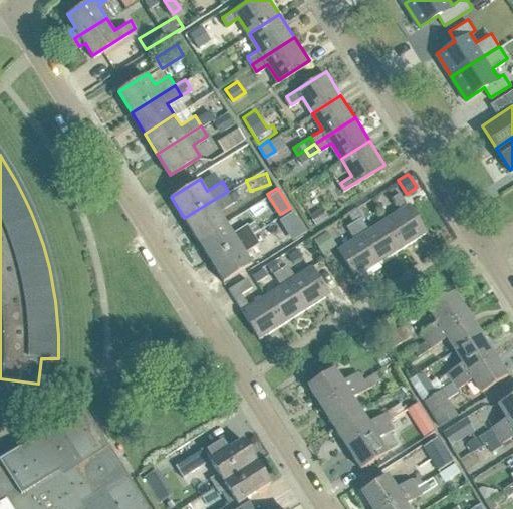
[(228,191),(184,218),(197,239),(226,220),(219,210),(234,200),(228,191)]
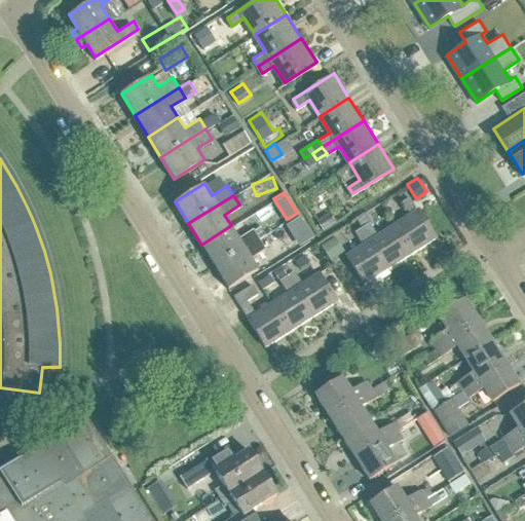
[(394,223),(412,252),(436,236),(410,195),(403,199),(411,212),(394,223)]
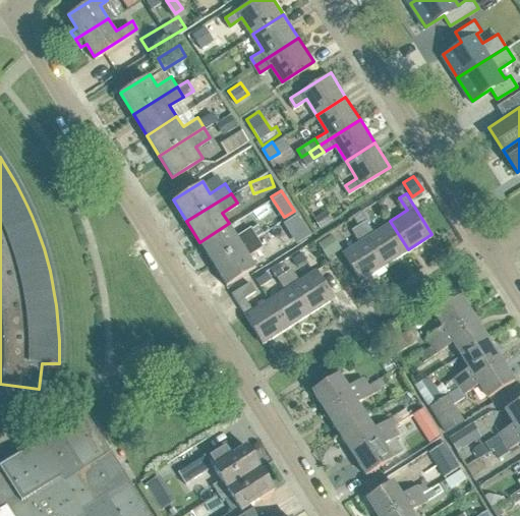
[(373,231),(365,219),(359,223),(385,264),(408,249),(390,221),(373,231)]
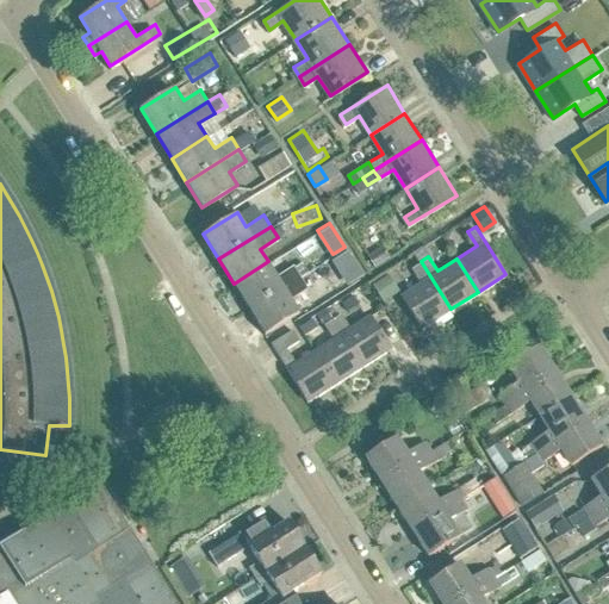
[(234,284),(249,307),(300,275),(293,265),(277,274),(268,261),(234,284)]
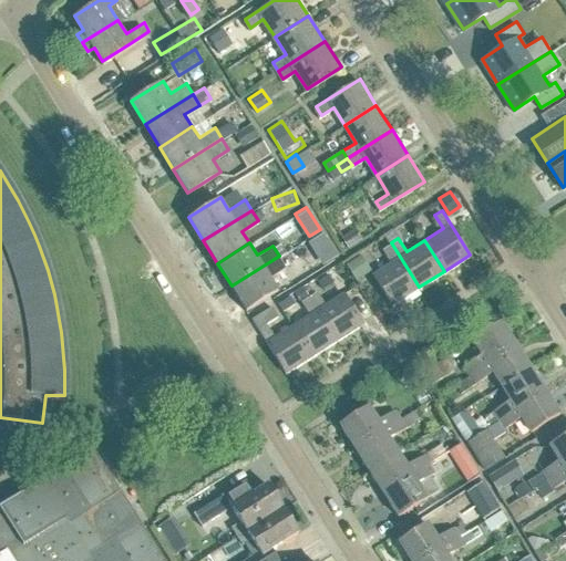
[(393,303),(419,287),(391,242),(383,248),(391,261),(373,272),(393,303)]
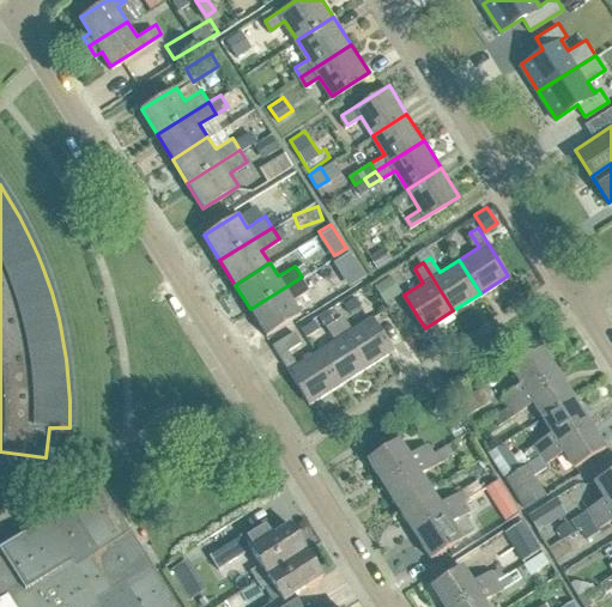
[(302,277),(250,309),(266,334),(301,313),(292,299),(309,289),(302,277)]
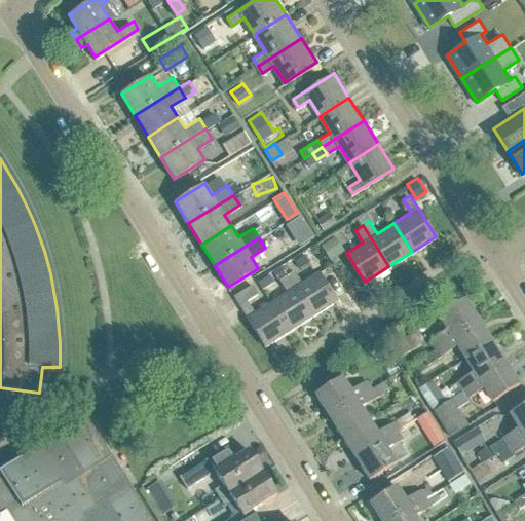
[(286,274),(312,315),(336,300),(317,271),(301,282),(294,269),(286,274)]
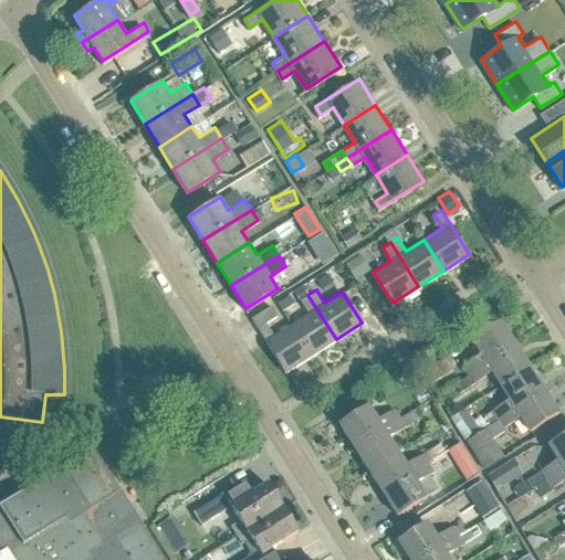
[(312,355),(336,339),(307,295),(302,299),(310,312),(292,324),(312,355)]
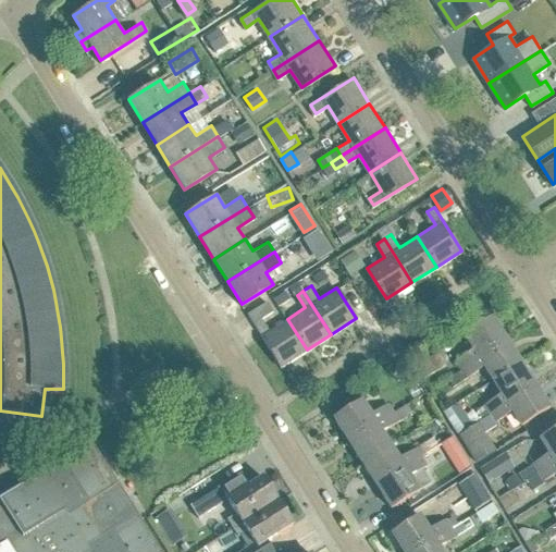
[(282,366),(307,350),(287,319),(271,330),(262,317),(273,310),(267,301),(247,314),(282,366)]
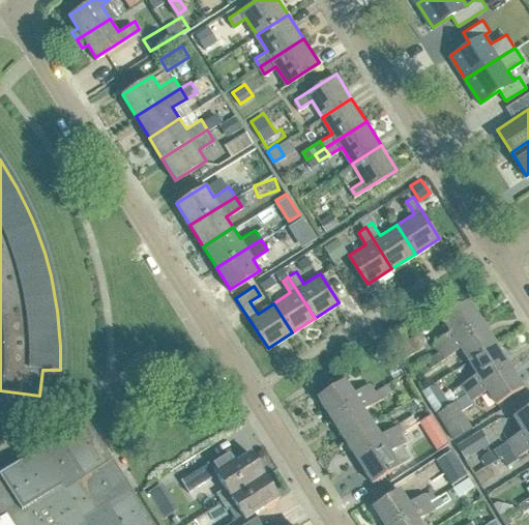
[(440,349),(482,322),(469,301),(442,318),(450,331),(435,342),(440,349)]
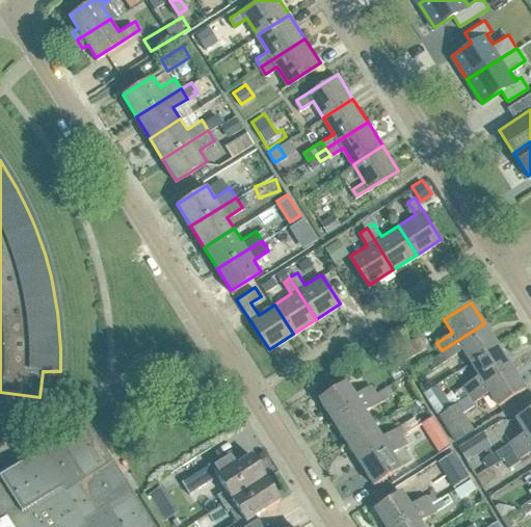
[(484,323),(442,350),(447,359),(462,349),(470,362),(498,344),(484,323)]
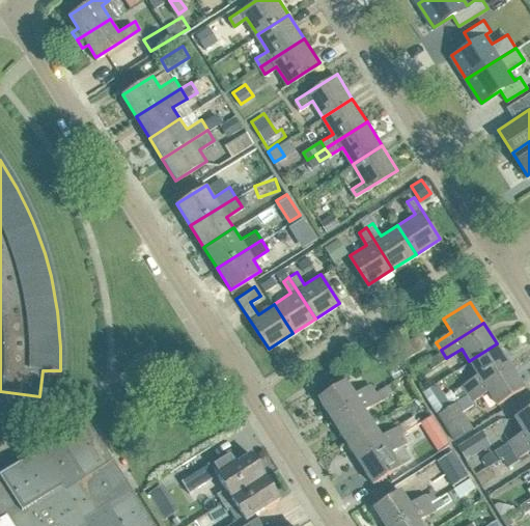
[(396,344),(403,357),(424,344),(416,332),(396,344)]
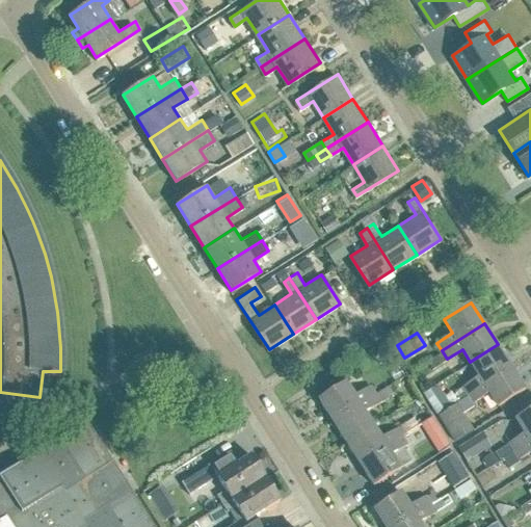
[(498,344),(470,362),(478,374),(462,384),(468,392),(511,365),(498,344)]
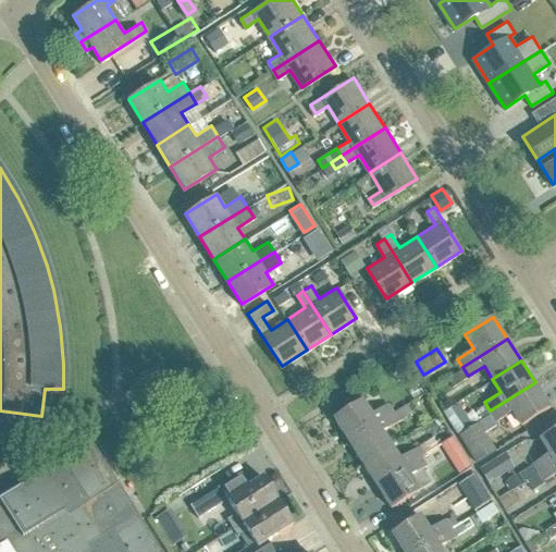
[(535,382),(490,411),(495,419),(511,409),(520,424),(550,405),(535,382)]
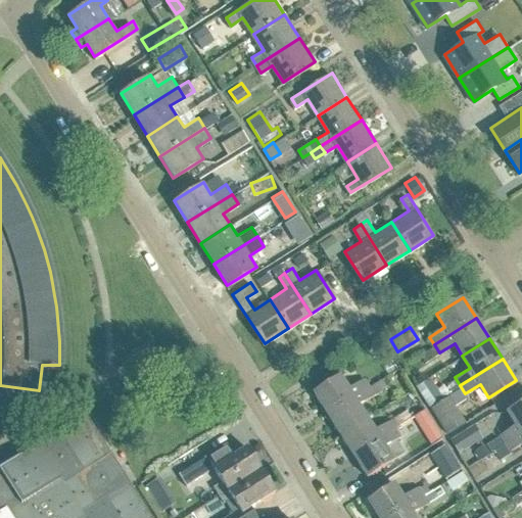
[(314,391),(327,412),(370,385),(365,377),(349,386),(341,374),(314,391)]
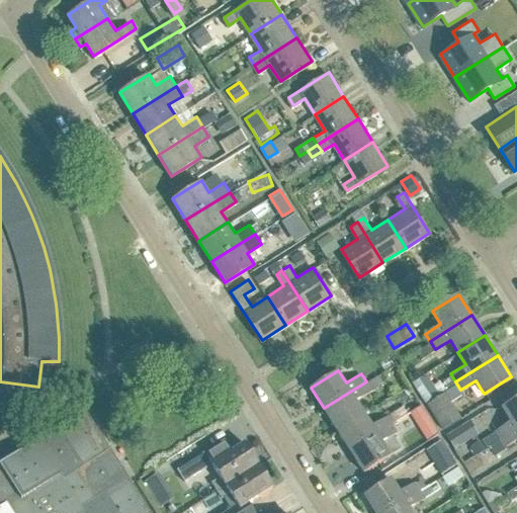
[(379,373),(366,381),(371,390),(384,381),(379,373)]
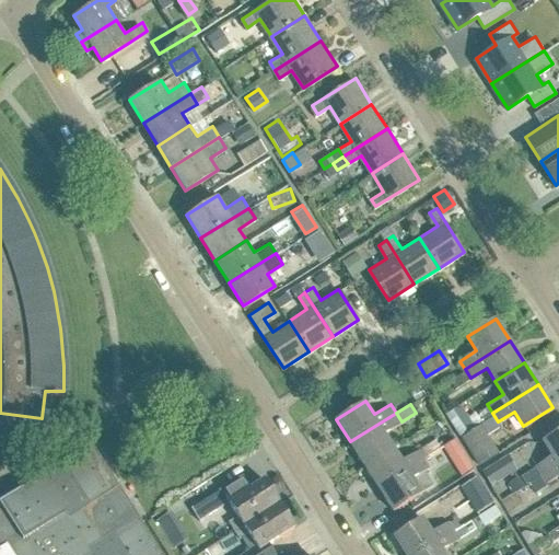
[(350,441),(364,463),(394,444),(385,431),(402,421),(396,413),(350,441)]
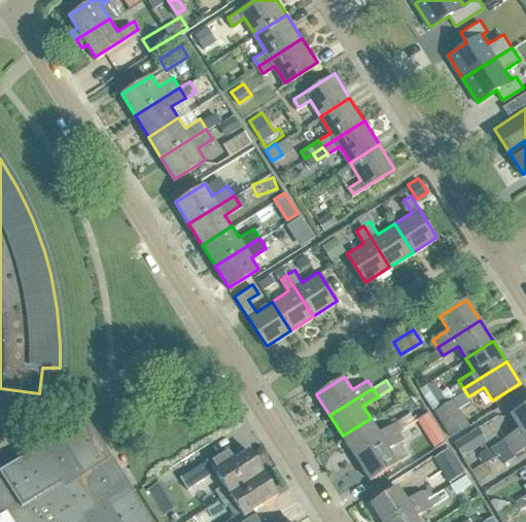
[(467,423),(451,397),(433,410),(450,436),(456,431),(467,423)]
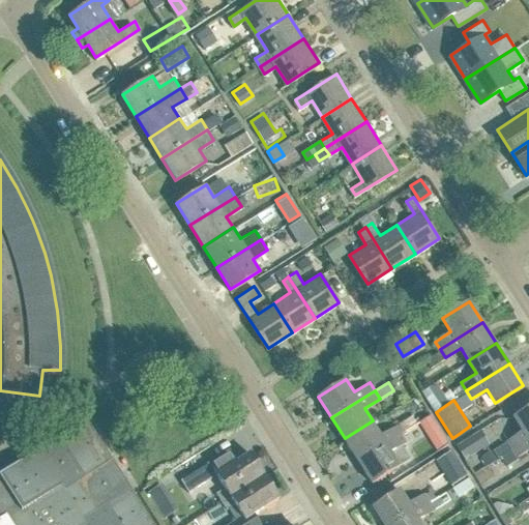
[(511,447),(528,436),(528,406),(515,415),(523,429),(506,439),(511,447)]
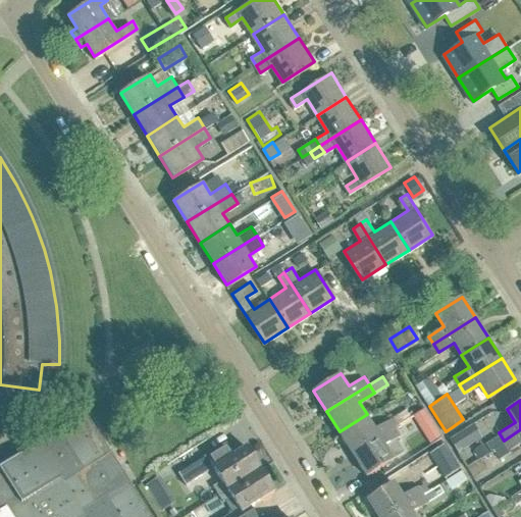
[(424,407),(413,414),(420,425),(431,418),(424,407)]
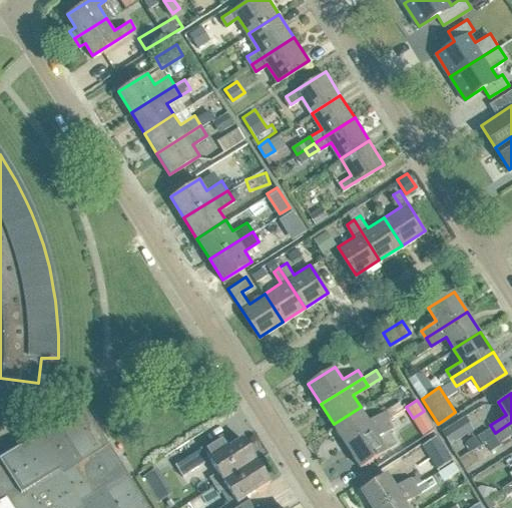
[(151,507),(110,442),(85,403),(0,457),(0,495),(8,507),(151,507)]
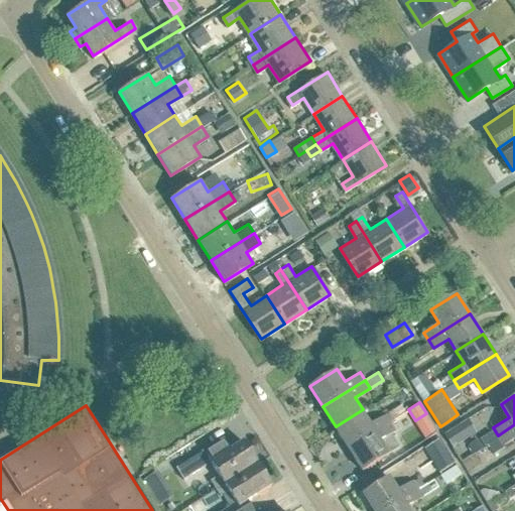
[(371,422),(363,409),(336,426),(348,446),(391,420),(386,412),(371,422)]
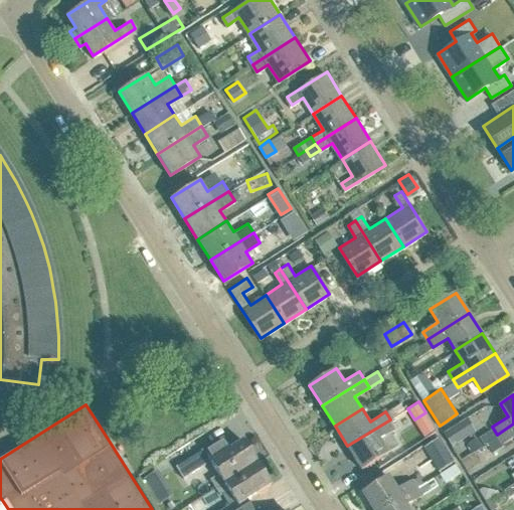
[(467,415),(443,431),(452,445),(475,430),(467,415)]
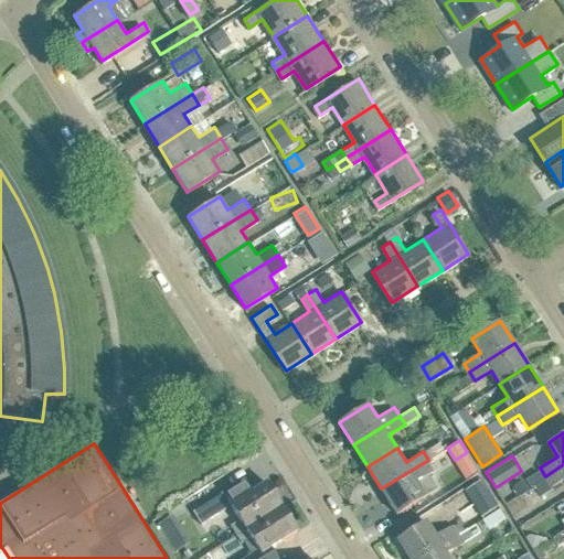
[(434,470),(428,460),(381,488),(395,512),(426,493),(418,480),(434,470)]
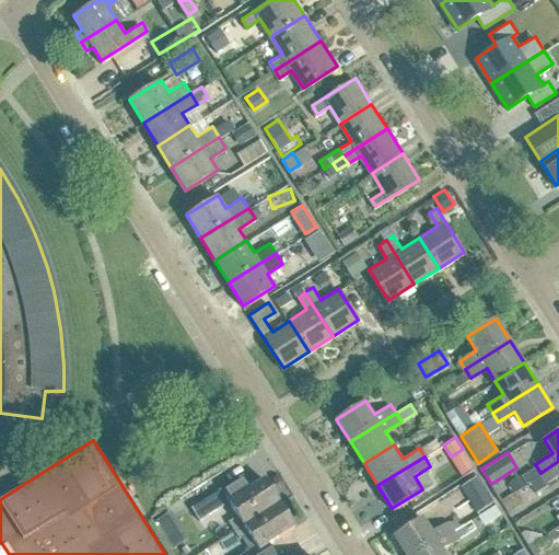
[(548,483),(546,480),(558,472),(558,461),(540,473),(530,480),(536,490),(548,483)]
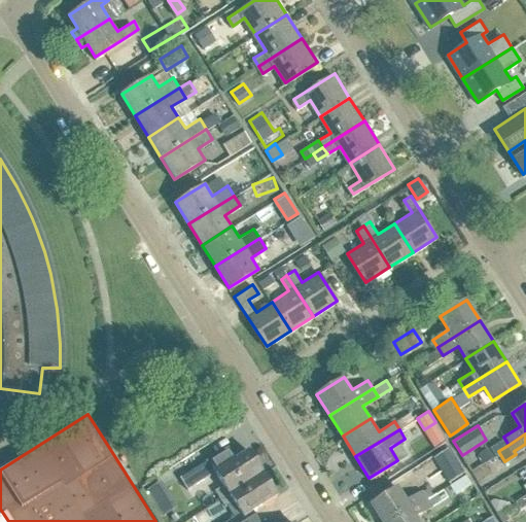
[(215,488),(220,498),(230,493),(263,472),(249,449),(237,457),(229,444),(207,457),(223,483),(215,488)]
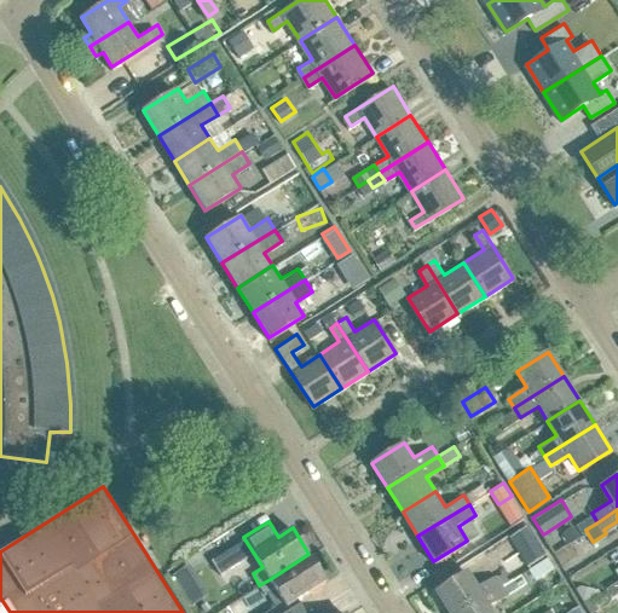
[(527,525),(510,535),(527,562),(544,551),(527,525)]
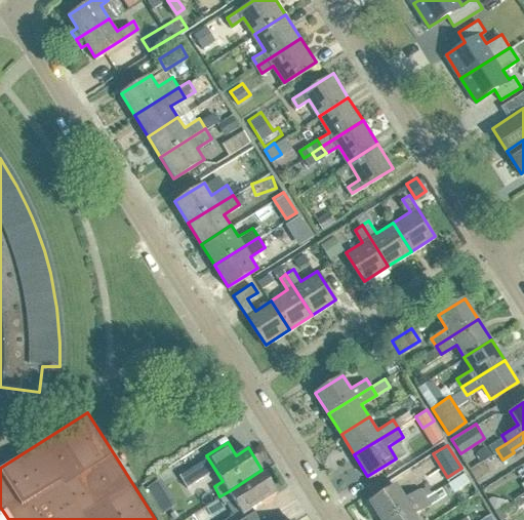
[(200,460),(179,472),(188,485),(207,473),(200,460)]
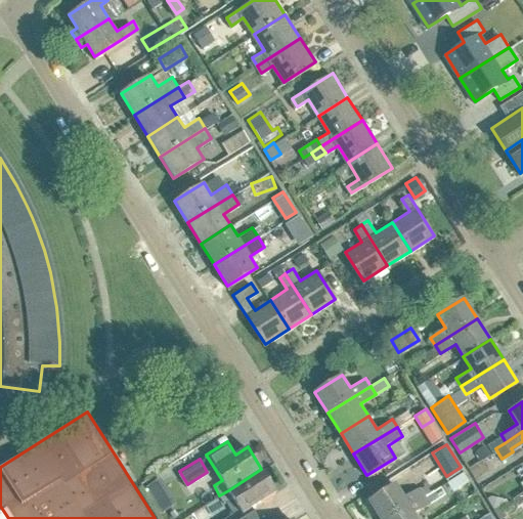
[(275,491),(261,469),(228,490),(240,510),(224,518),(257,518),(258,518),(251,507),(275,491)]
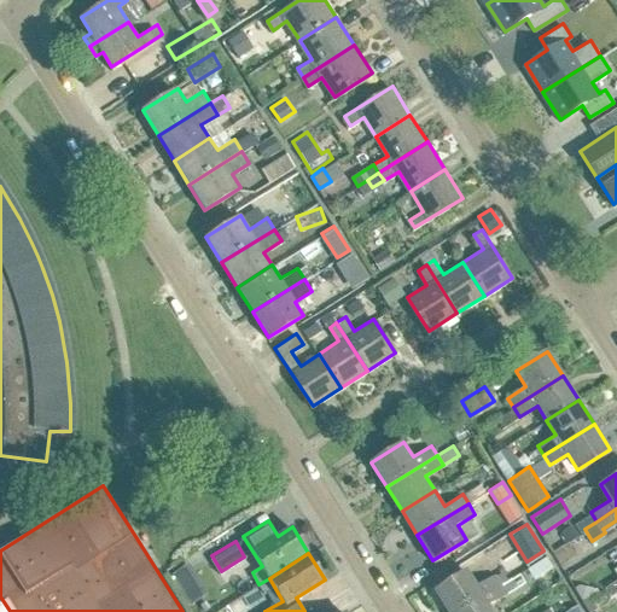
[(434,588),(448,611),(449,611),(500,581),(494,572),(477,583),(467,566),(434,588)]
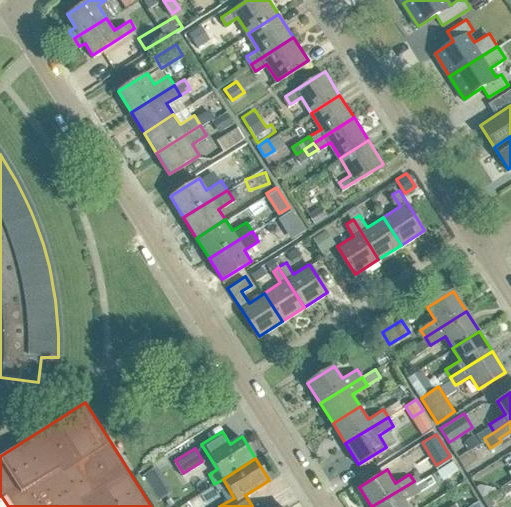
[(419,489),(414,481),(372,506),(409,506),(404,499),(419,489)]
